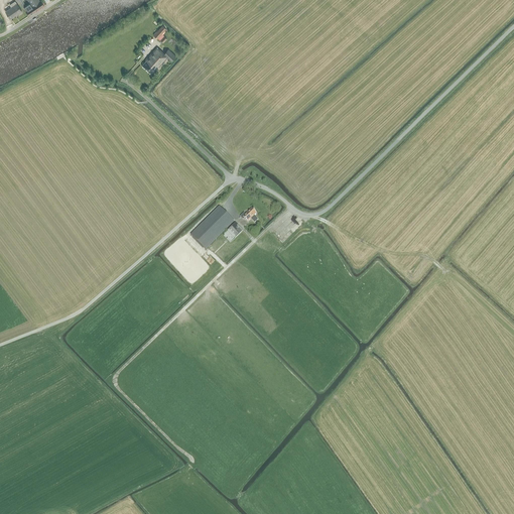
[(8,17),(20,9),(14,0),(12,0),(9,2),(8,3),(9,5),(3,10),(8,17)]
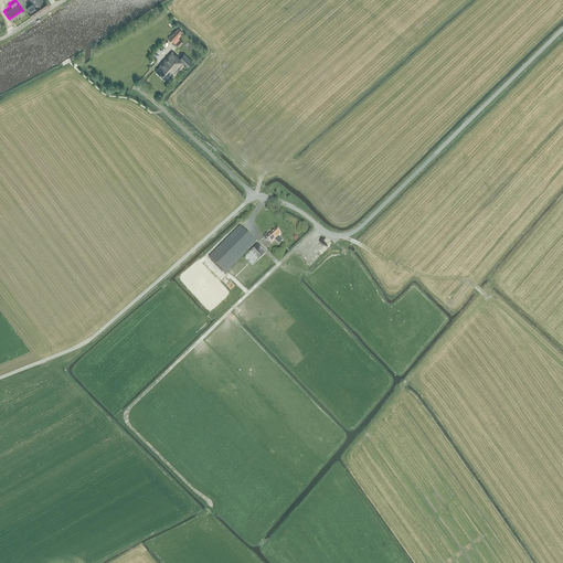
[(31,2),(31,3),(30,2),(27,4),(24,1),(23,0),(19,0),(21,3),(24,8),(24,7),(30,16),(36,11),(31,2)]
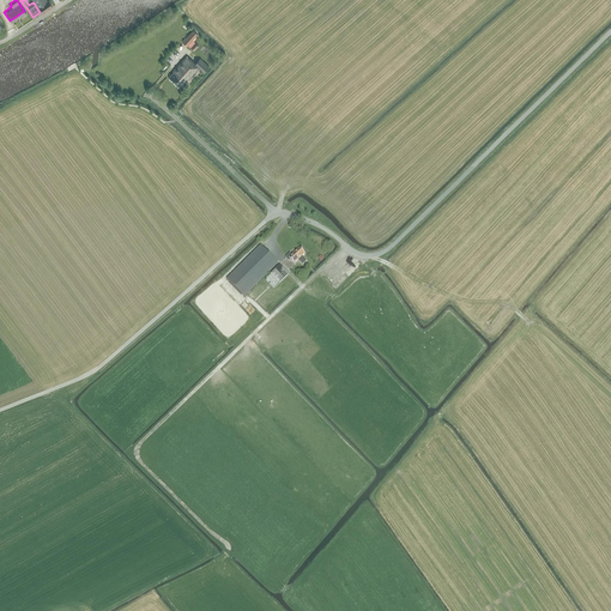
[(31,0),(34,2),(40,12),(50,5),(48,0),(31,0)]
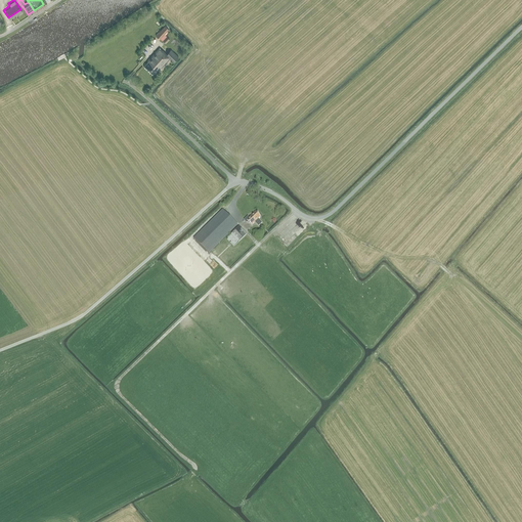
[(158,38),(167,28),(163,25),(154,34),(158,38)]
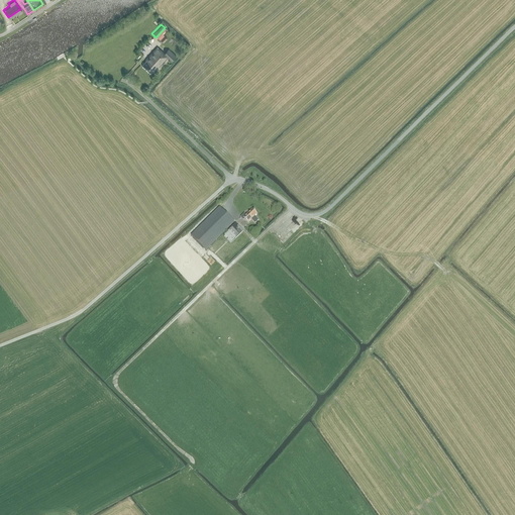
[(149,72),(157,65),(158,65),(166,56),(170,59),(174,55),(167,47),(163,52),(156,45),(143,59),(144,59),(140,64),(149,72)]
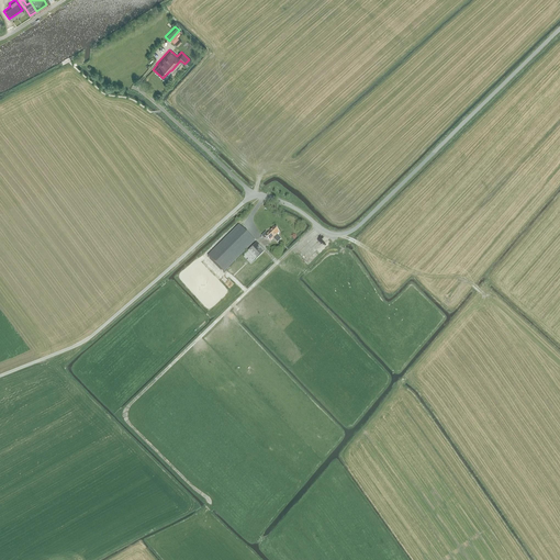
[(237,224),(205,255),(221,270),(253,239),(237,224)]
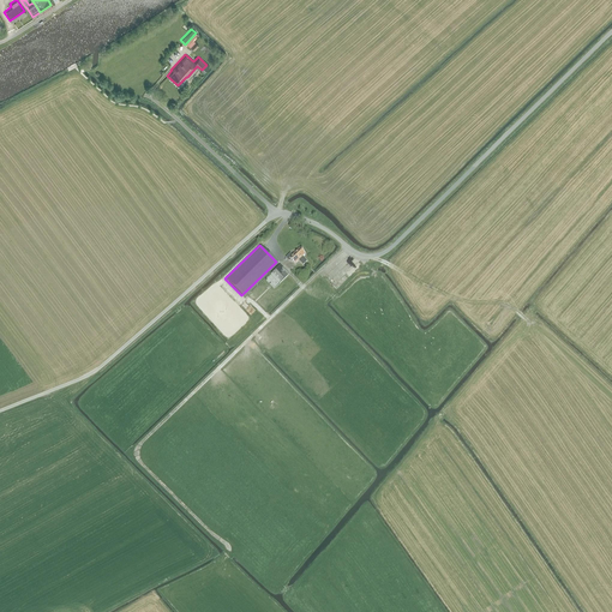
[(295,259),(303,252),(298,246),(291,253),(288,251),(283,256),(287,259),(288,257),(292,262),(295,258),(295,259)]
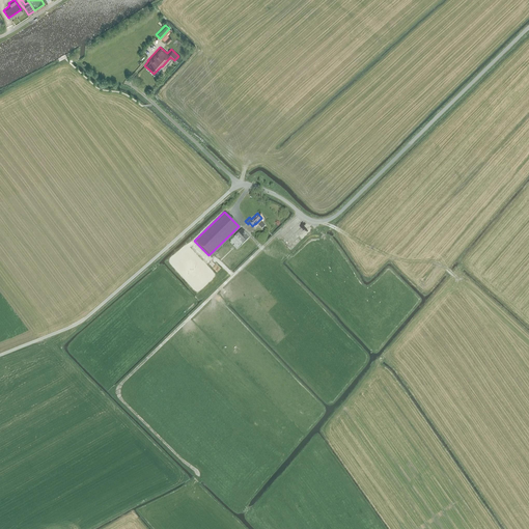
[(303,233),(306,231),(300,225),(297,228),(303,233)]
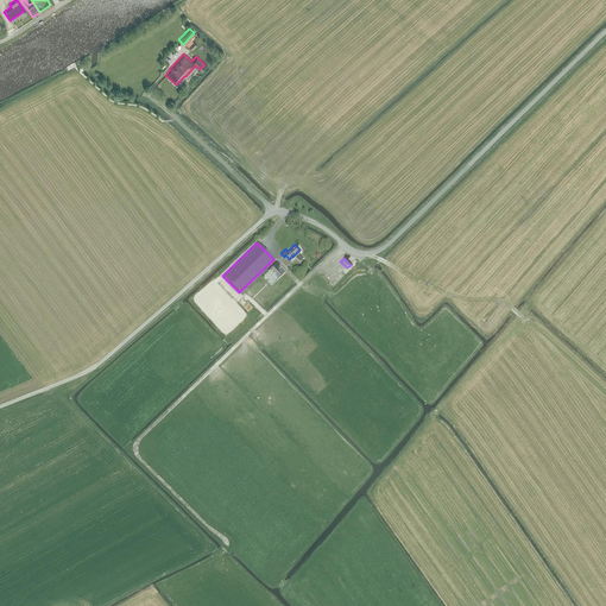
[(276,262),(262,276),(269,284),(284,270),(276,262)]
